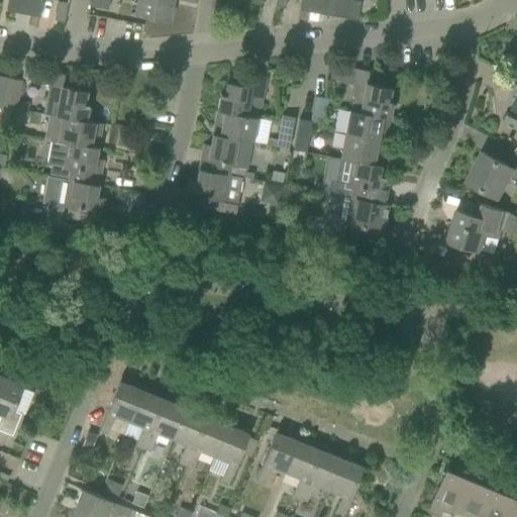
[(15,13),(17,0),(7,0),(5,12),(15,13)]
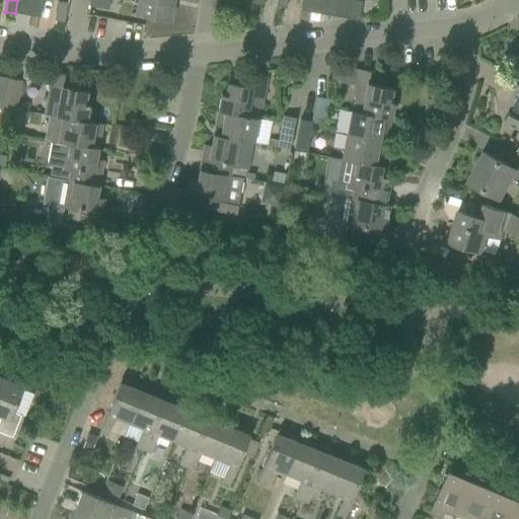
[(40,18),(42,0),(32,0),(29,16),(40,18)]
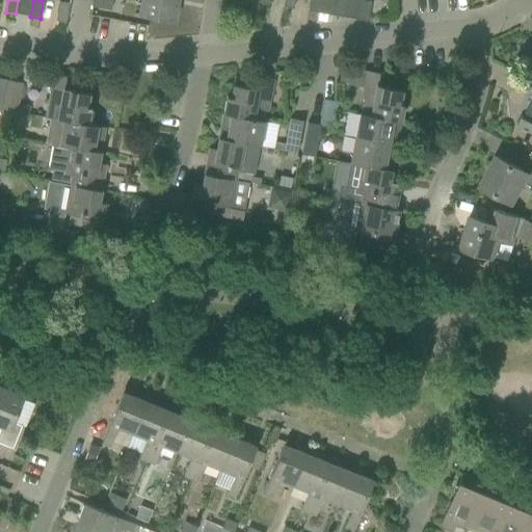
[(91,0),(90,7),(110,10),(112,0),(91,0)]
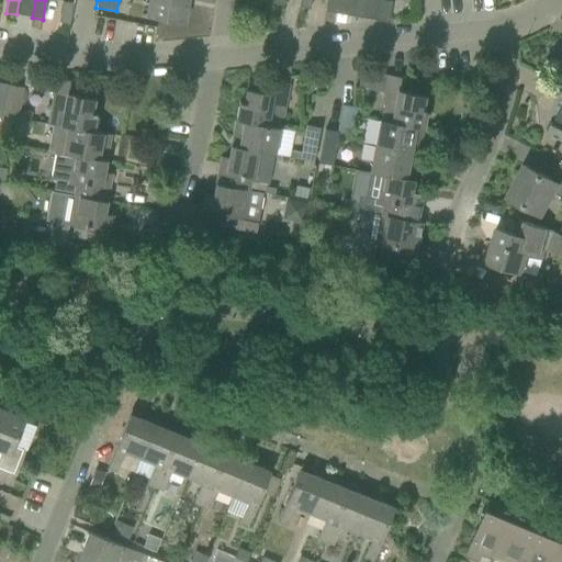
[(188,0),(148,0),(146,17),(183,23),(188,0)]
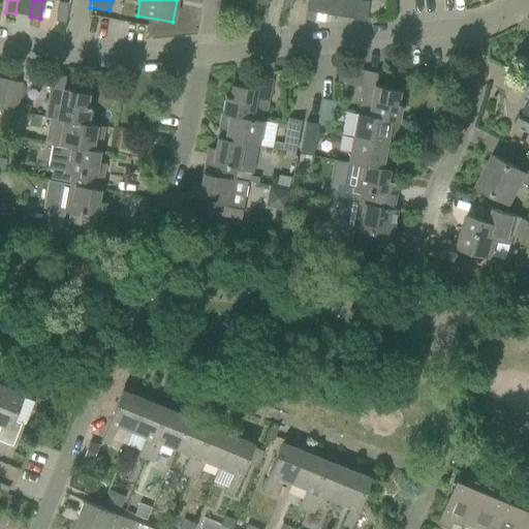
[(291,9),(292,0),(282,0),(281,7),(291,9)]
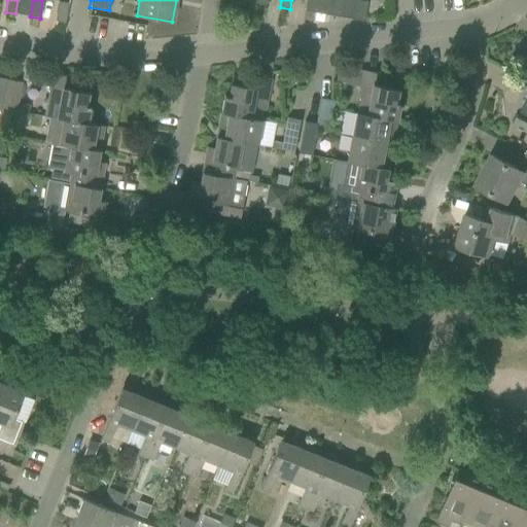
[(314,13),(316,0),(306,0),(305,11),(314,13)]
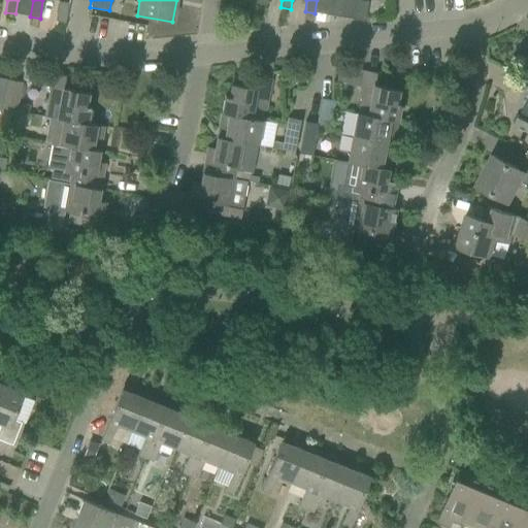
[(331,0),(329,15),(339,18),(341,0),(331,0)]
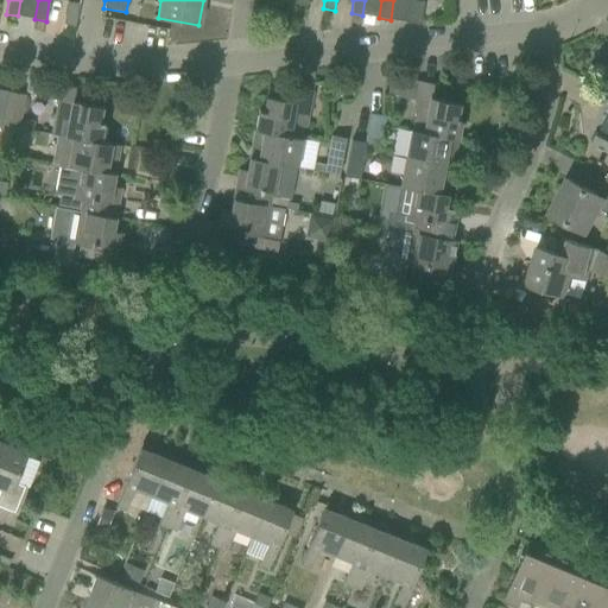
[(419,25),(419,23),(420,18),(423,2),(412,0),(409,23),(419,25)]
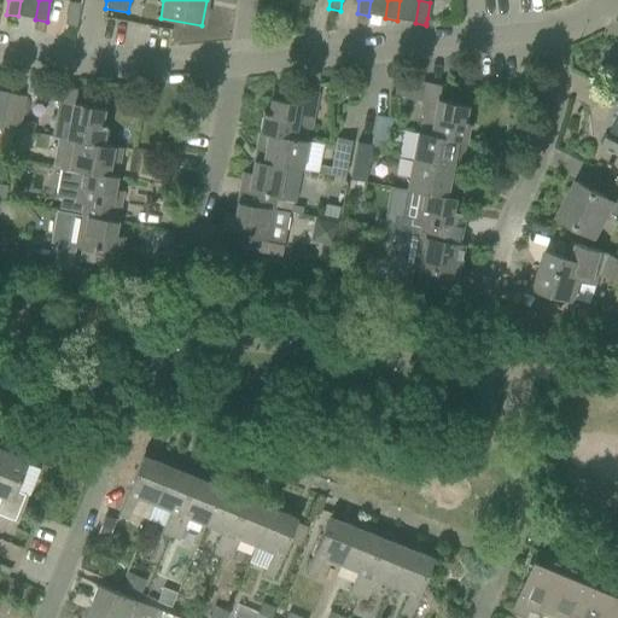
[(64,25),(76,27),(80,5),(69,3),(64,25)]
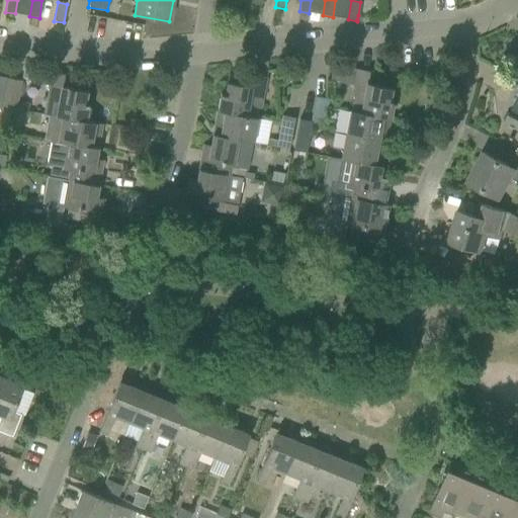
[(346,68),(343,83),(353,85),(352,89),(350,100),(353,100),(351,112),(382,118),(390,119),(393,102),(389,101),(393,82),(379,79),(378,86),(367,84),(369,72),(356,70),(346,68)]
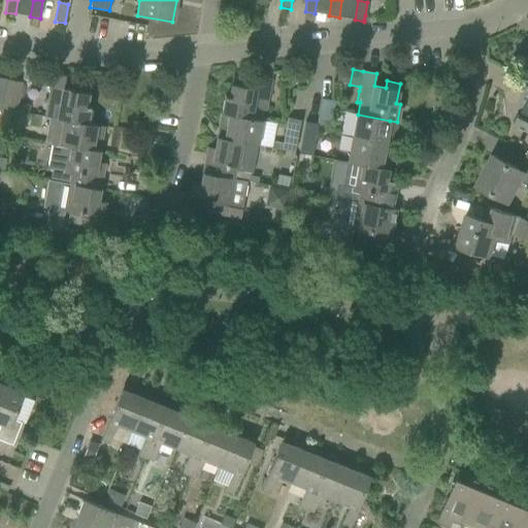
[(46,105),(44,117),(53,119),(87,125),(87,124),(90,106),(86,105),(90,87),(76,84),(75,91),(64,89),(66,76),(53,74),(48,94),(46,105)]
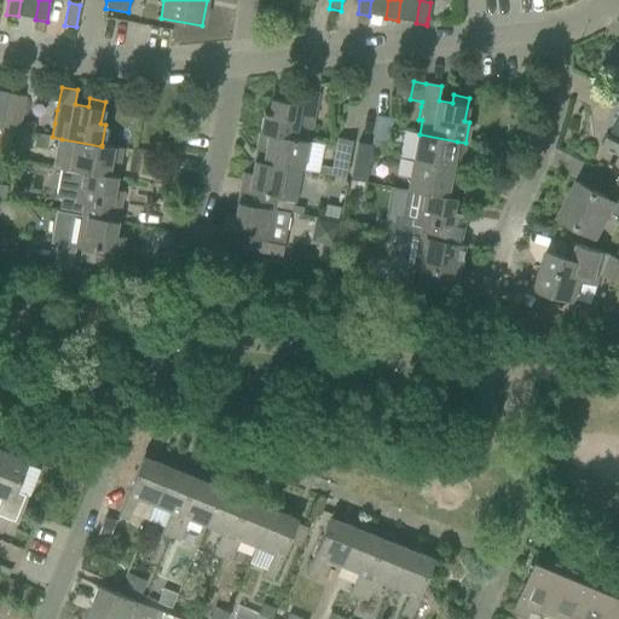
[(262,113),(259,133),(307,143),(307,142),(305,142),(307,128),(311,128),(313,116),(318,93),(302,90),(301,96),(272,91),(267,114),(262,113)]
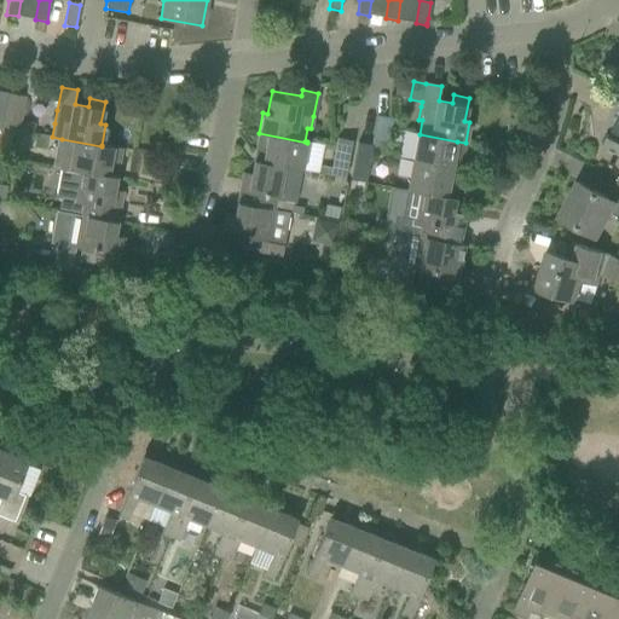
[(6,94),(0,128),(0,133),(18,137),(24,98),(6,94)]
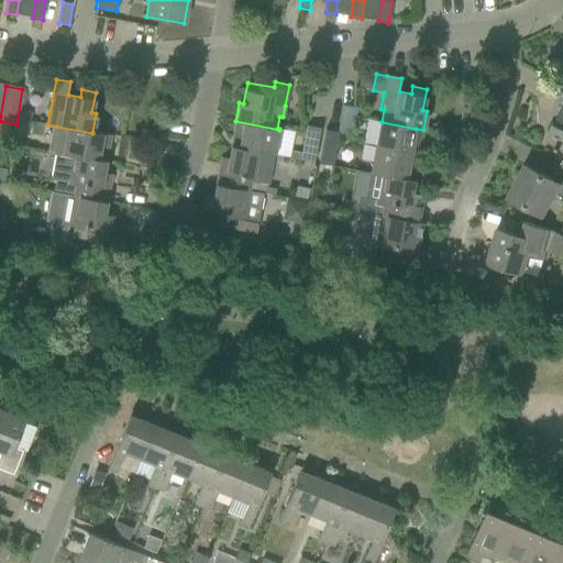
[(343,106),(337,139),(349,142),(355,108),(343,106)]
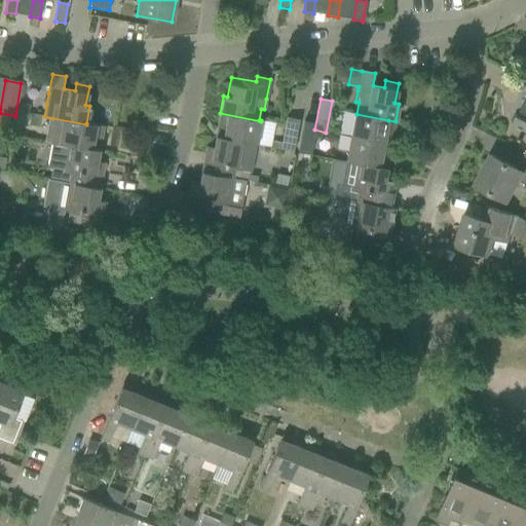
[(525,99),(510,130),(525,138),(525,99)]
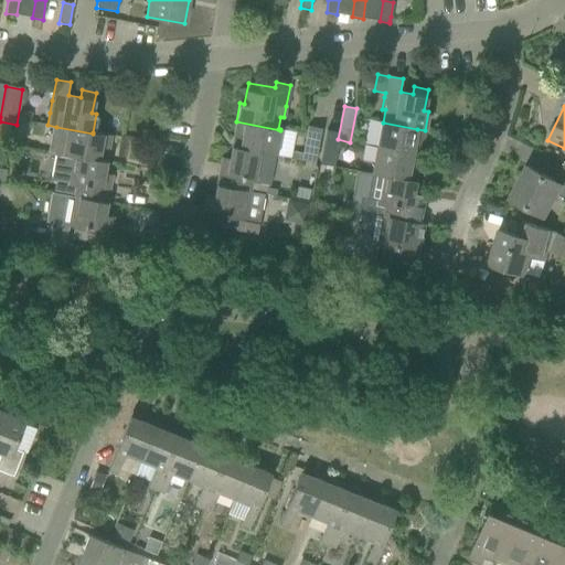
[(234,134),(232,148),(276,156),(280,130),(236,121),(236,123),(234,134)]
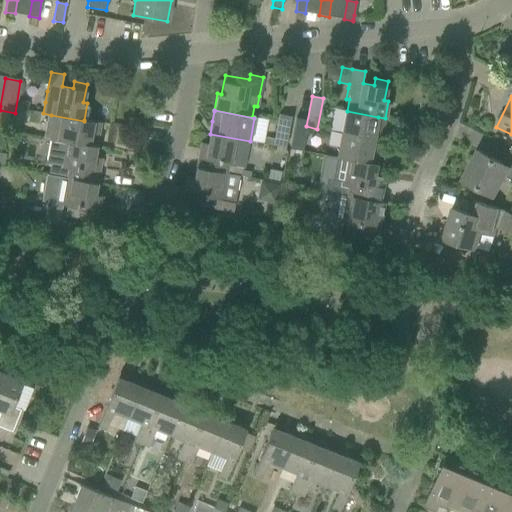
[(345,111),(341,134),(374,140),(381,141),(383,129),(385,118),(378,117),(347,111),(345,111)]
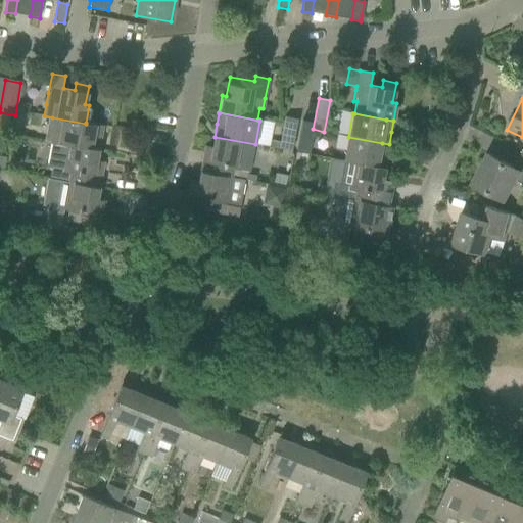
[(48,141),(48,143),(51,143),(51,142),(58,143),(98,150),(101,138),(103,126),(86,124),(52,117),(48,141)]
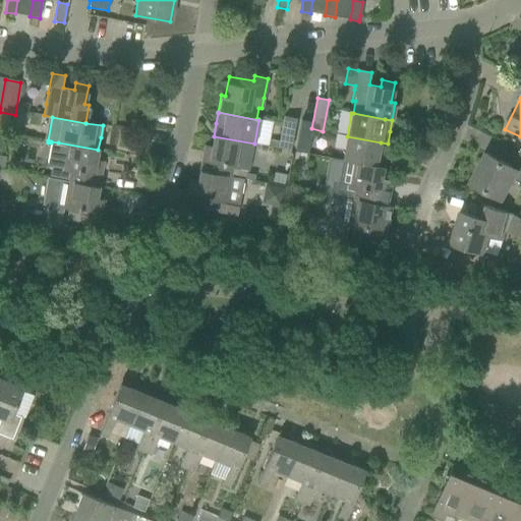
[(290,151),(296,119),(284,117),(280,142),(278,149),(290,151)]
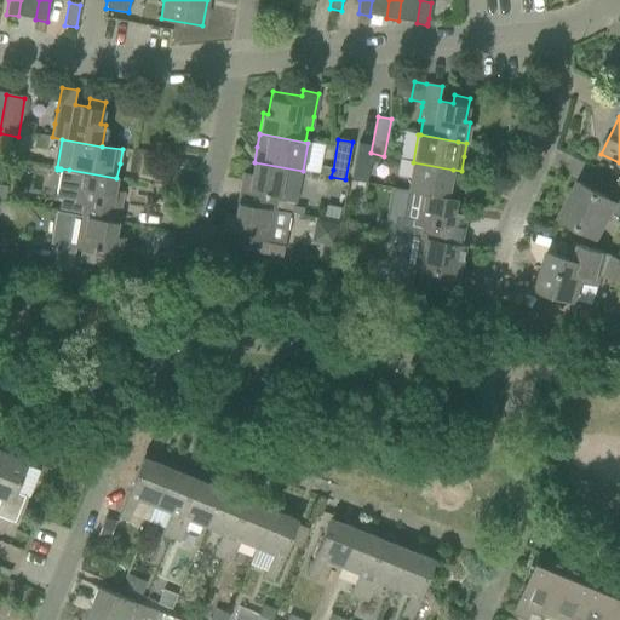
[(372,145),(359,143),(351,181),(365,183),(372,145)]
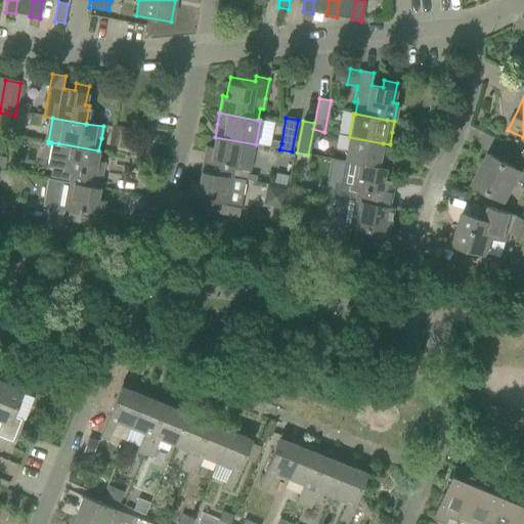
[(256,144),(215,137),(213,147),(206,146),(201,172),(231,178),(245,181),(245,180),(247,181),(249,173),(251,173),(256,144)]
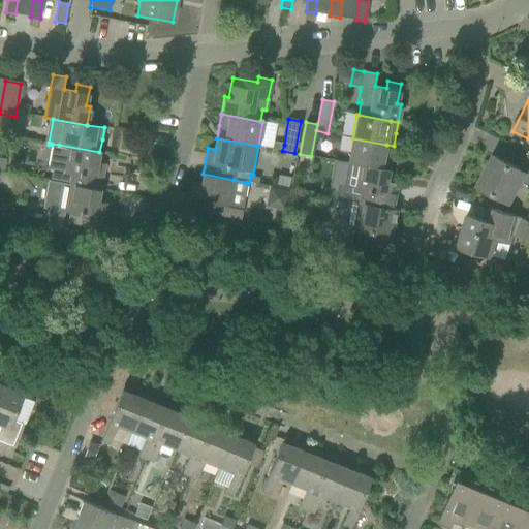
[(352,138),(347,162),(389,170),(391,157),(394,147),(394,146),(386,145),(352,138)]
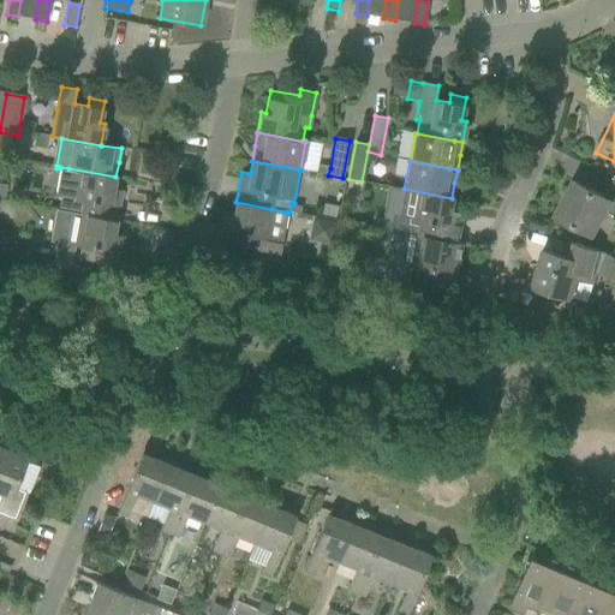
[(81,215),(117,221),(121,191),(113,190),(115,177),(60,167),(60,168),(55,196),(60,197),(58,212),(81,215)]
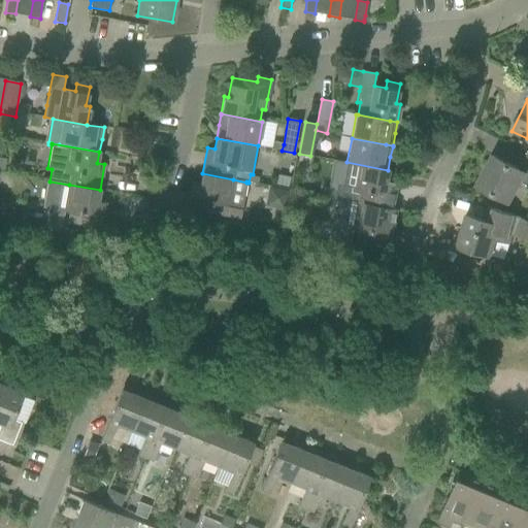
[(477,185),(496,195),(508,201),(520,182),(527,186),(527,153),(526,152),(517,168),(493,156),(477,185)]
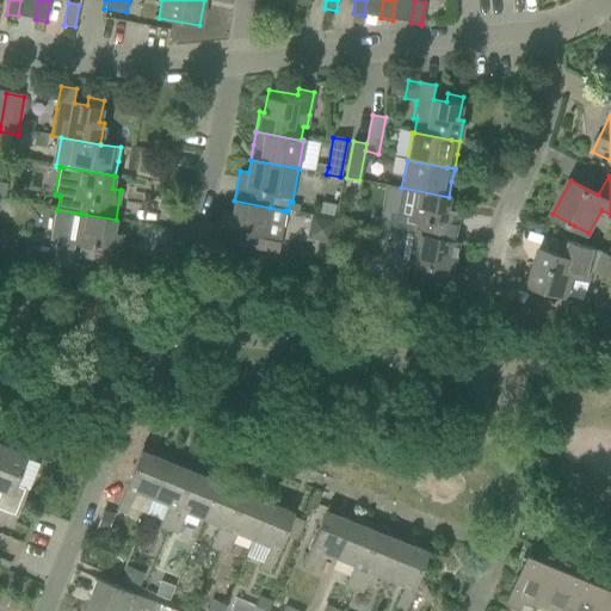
[(449,197),(401,187),(401,189),(402,189),(397,216),(392,214),(390,221),(377,218),(375,228),(389,230),(413,235),(450,241),(455,211),(446,210),(449,197)]
